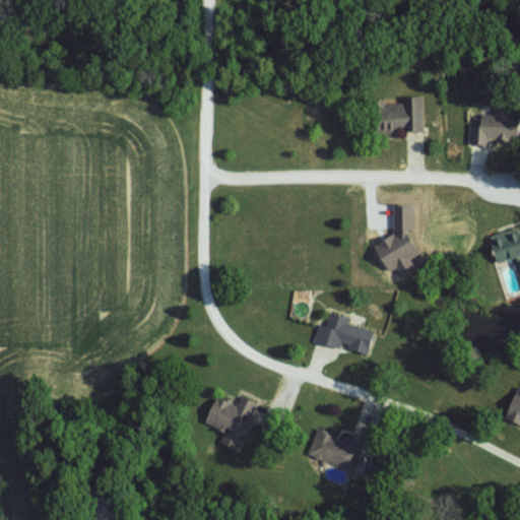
[(519,115),(482,114),(481,122),(473,122),(471,144),(489,145),(489,138),(519,139),(519,131),(519,115)]
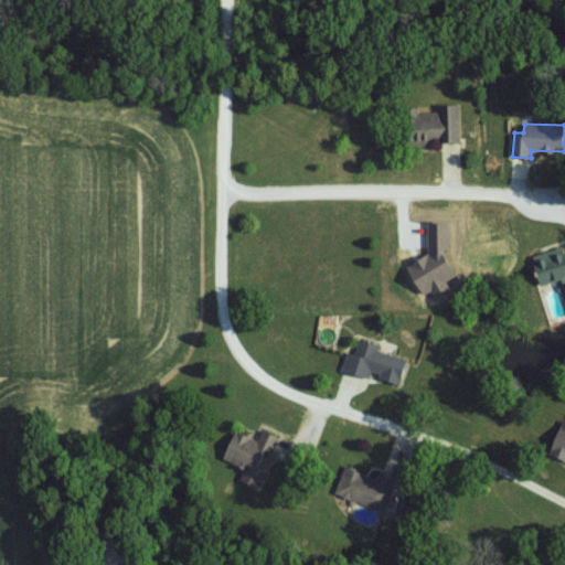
[(430,254),(420,258),(420,265),(411,269),(422,288),(438,279),(446,279),(452,275),(452,268),(443,248),(449,245),(448,224),(432,224),(429,225),(430,254)]
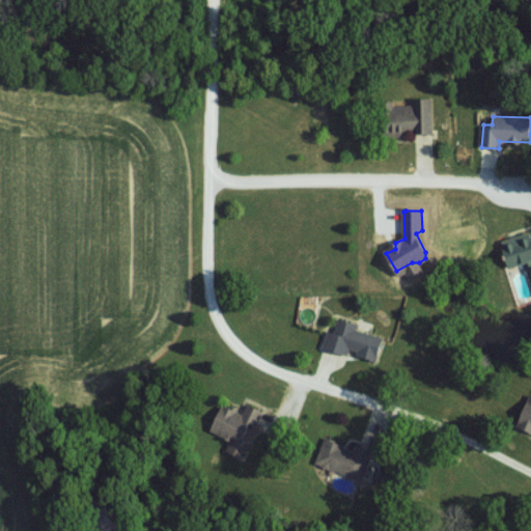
[(509,269),(530,260),(530,231),(501,241),(509,269)]
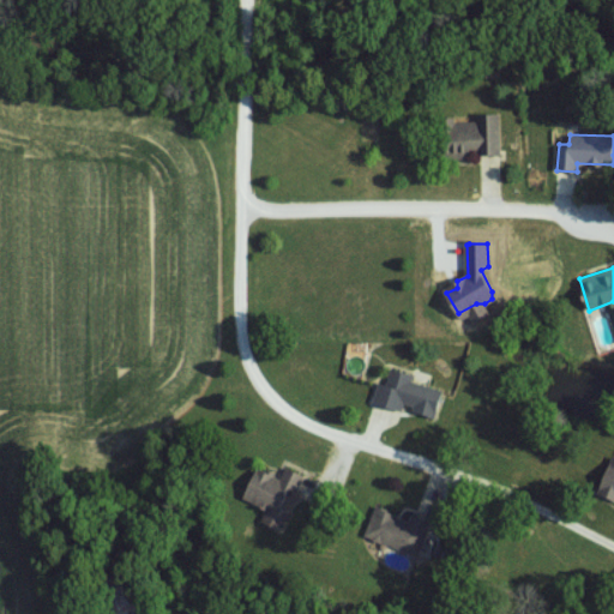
[(373,404),(407,413),(407,410),(435,417),(443,390),(411,383),(413,374),(391,368),(386,385),(378,383),(373,404)]
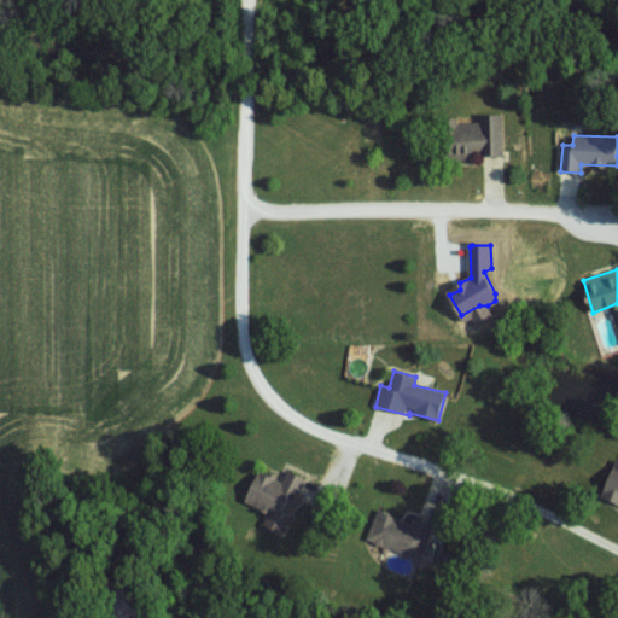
[(617,462),(616,462),(602,496),(617,502),(617,462)]
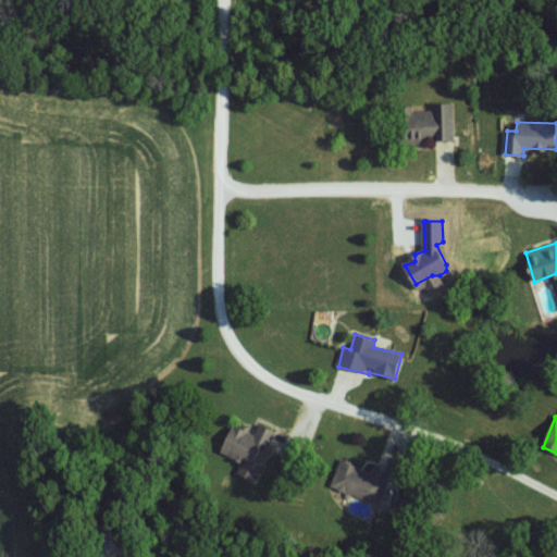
[(221,453),(243,462),(237,472),(258,482),(280,433),(259,423),(255,434),(233,424),(221,453)]
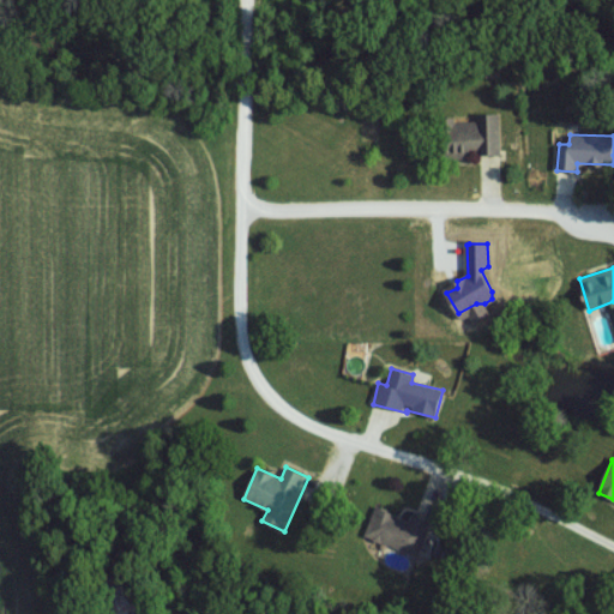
[(363,536),(416,555),(429,522),(410,515),(409,519),(375,507),(363,536)]
